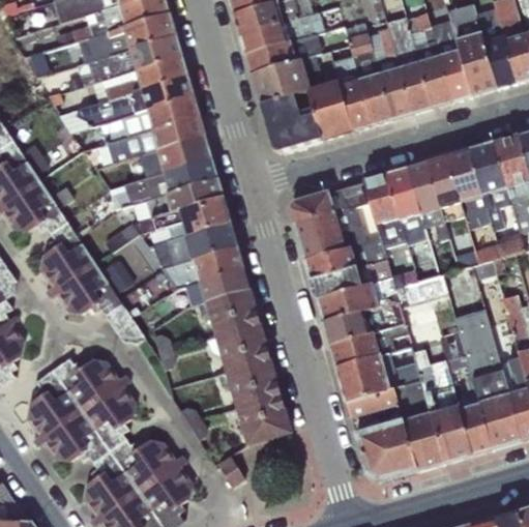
[(5,3),(0,4),(0,12),(1,17),(19,12),(16,0),(11,1),(11,0),(4,0),(5,3)]
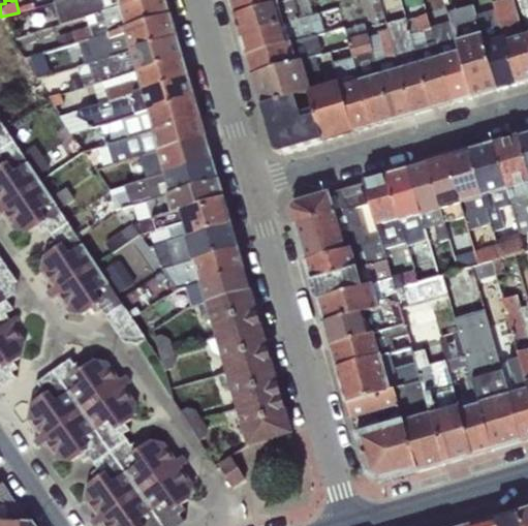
[(58,0),(55,1),(61,23),(86,16),(135,0),(58,0)]
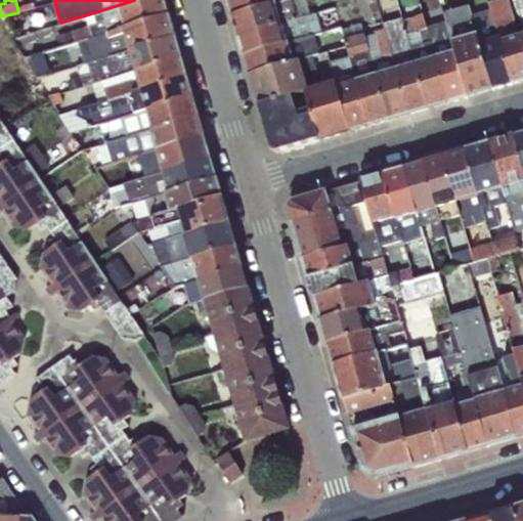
[(134,0),(85,15),(88,25),(56,33),(58,41),(73,37),(74,41),(78,40),(168,14),(163,0),(134,0)]
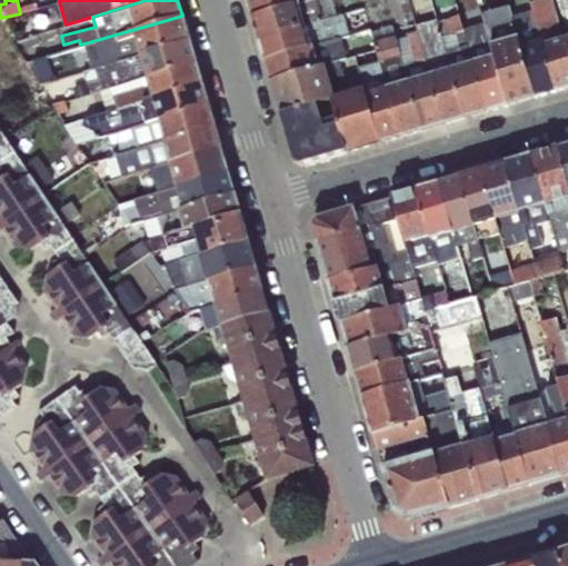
[(246,0),(250,16),(304,0),(246,0)]
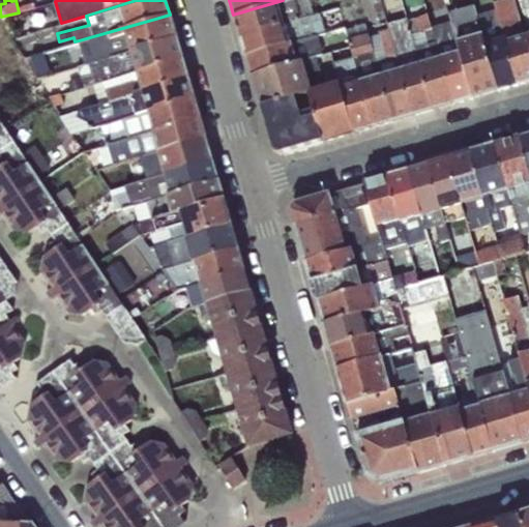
[(283,0),(233,15),(239,34),(314,13),(310,0),(283,0)]
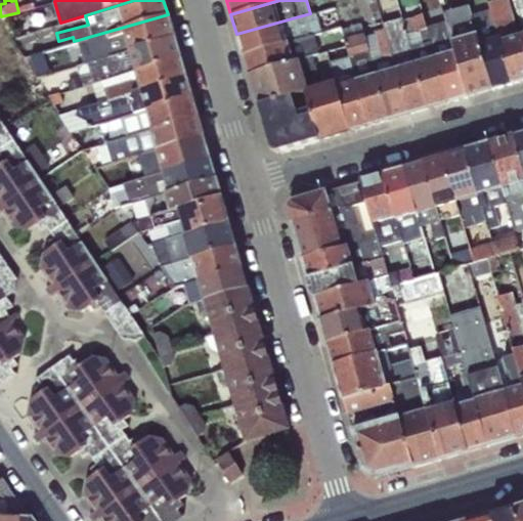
[(488,0),(490,7),(512,82),(522,78),(522,29),(517,31),(509,0),(488,0)]
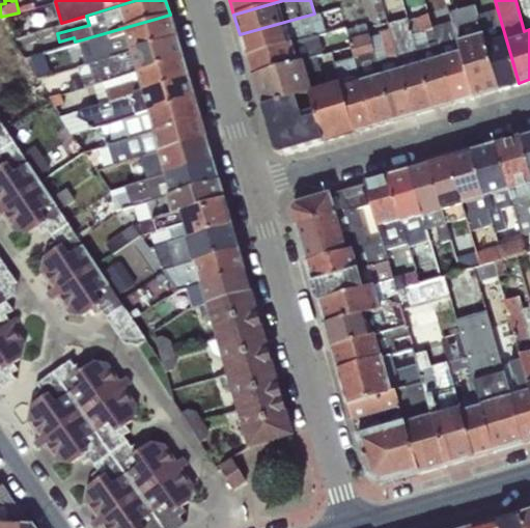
[(473,4),(448,11),(451,20),(473,95),(498,88),(476,14),(473,4)]
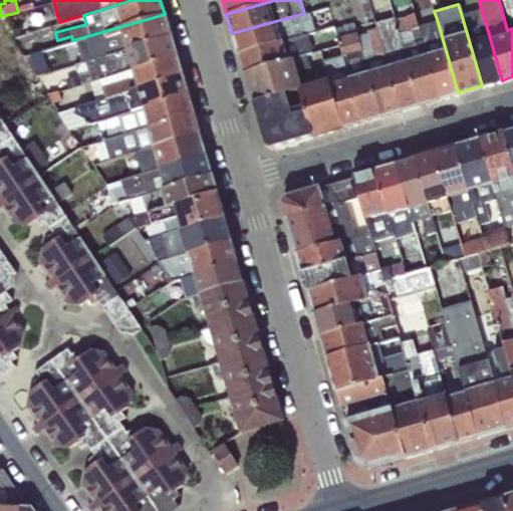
[(502,80),(481,7),(461,13),(482,85),(502,80)]
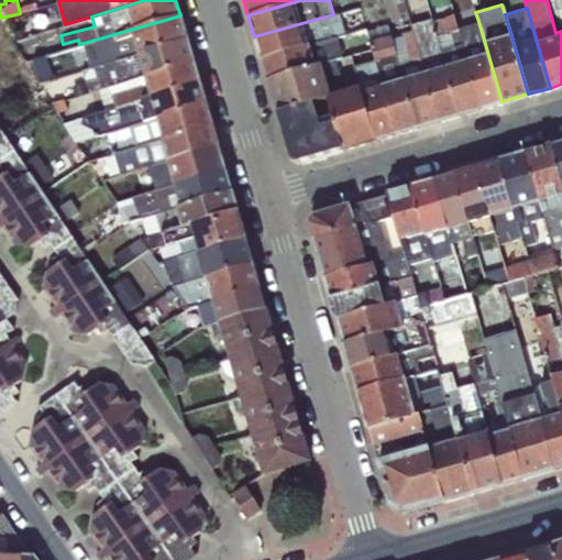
[(452,10),(431,17),(460,114),(481,108),(456,28),(452,10)]
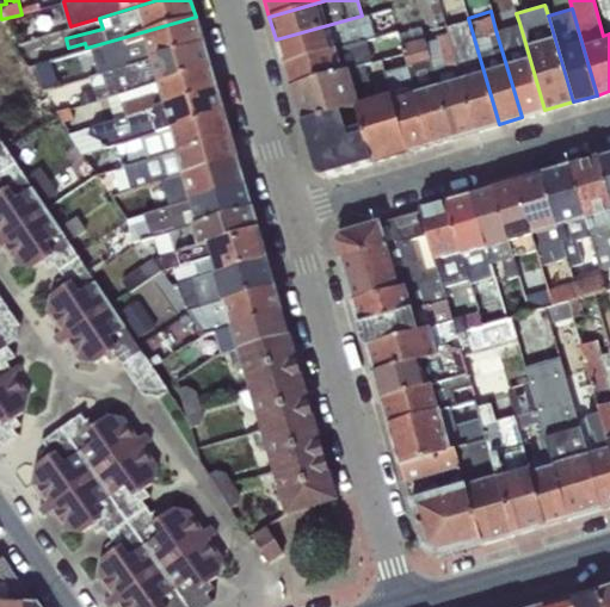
[(362,16),(276,39),(282,63),(351,43),(367,38),(374,36),(367,13),(362,16)]
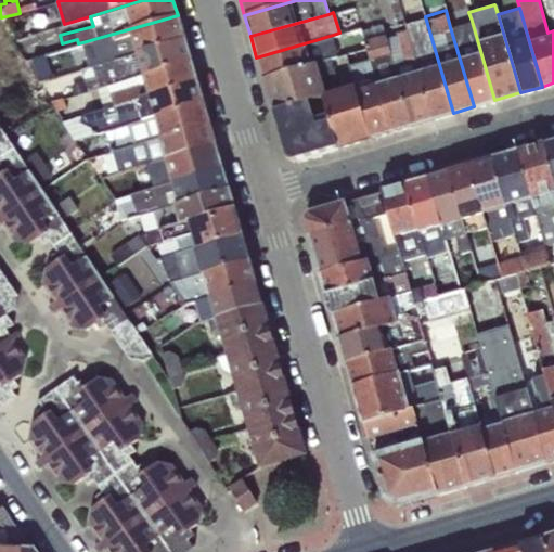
[(178,15),(82,42),(89,67),(184,38),(178,15)]
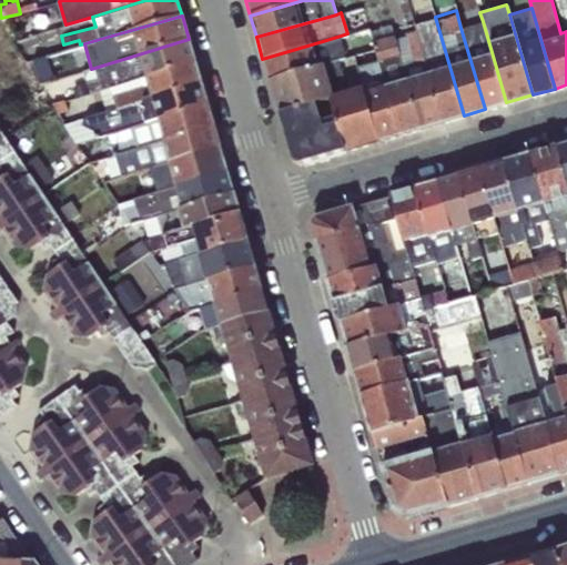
[(464,115),(435,17),(414,23),(415,29),(443,121),(464,115)]
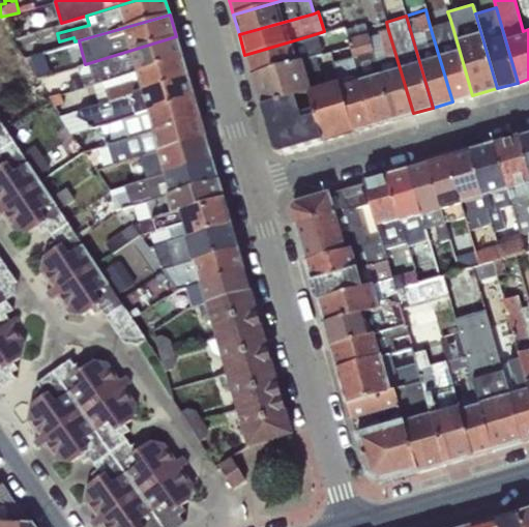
[(450,20),(430,26),(452,101),(472,95),(450,20)]
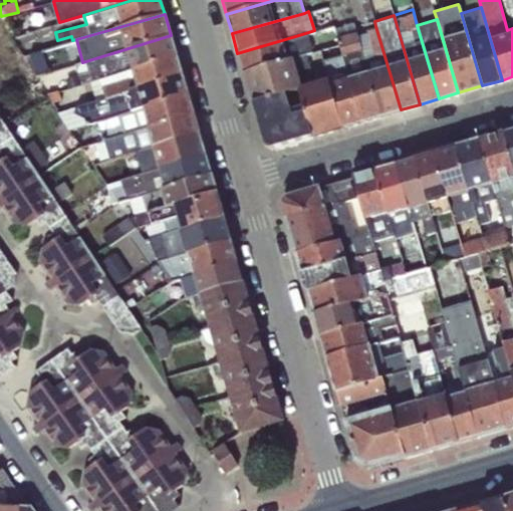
[(380,115),(357,35),(352,21),(332,25),(341,54),(361,121),(380,115)]
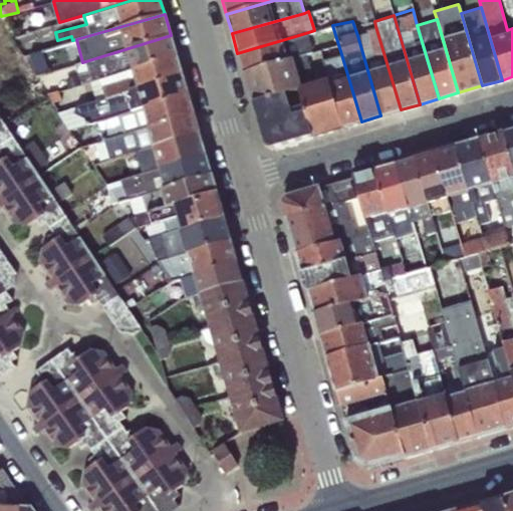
[(367,32),(357,35),(380,115),(401,109),(375,26),(366,28),(367,32)]
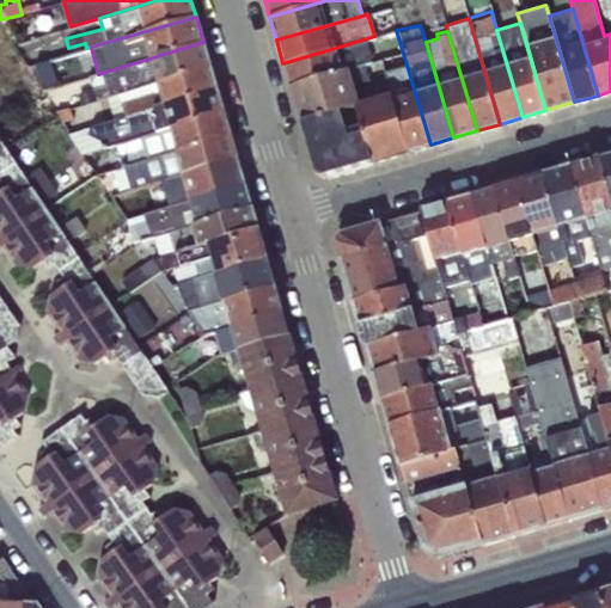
[(367,38),(352,43),(358,65),(364,63),(364,65),(373,62),(367,38)]
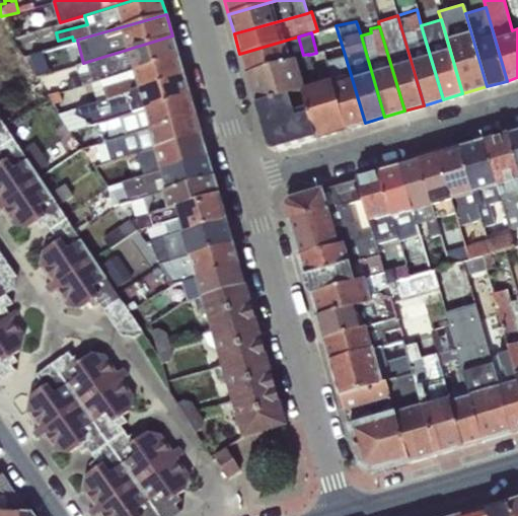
[(172,35),(83,63),(76,65),(82,82),(90,80),(177,54),(172,35)]
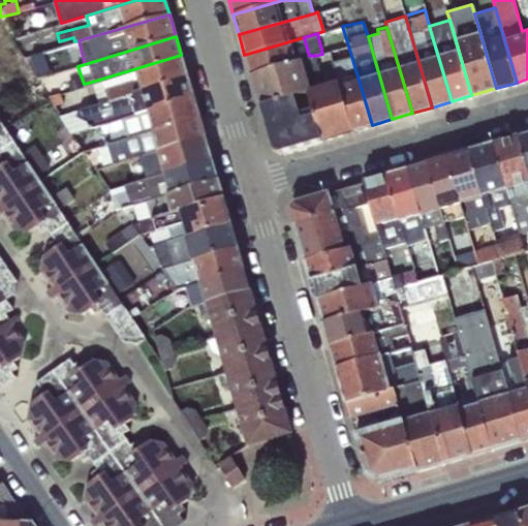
[(304,37),(244,55),(249,75),(309,56),(304,37)]
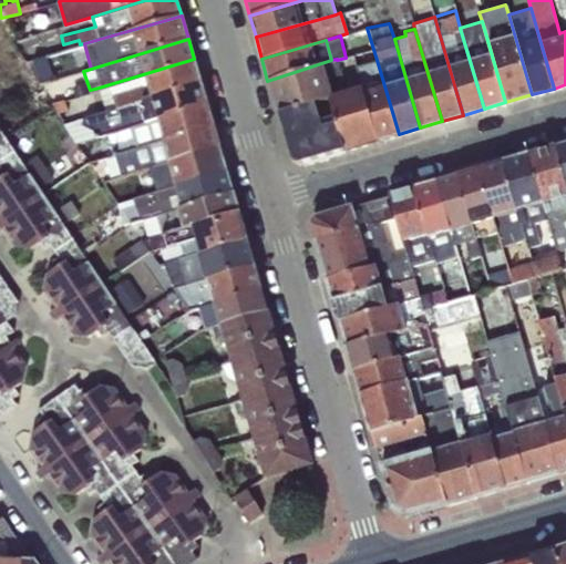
[(47,54),(26,61),(39,82),(43,81),(54,80),(47,54)]
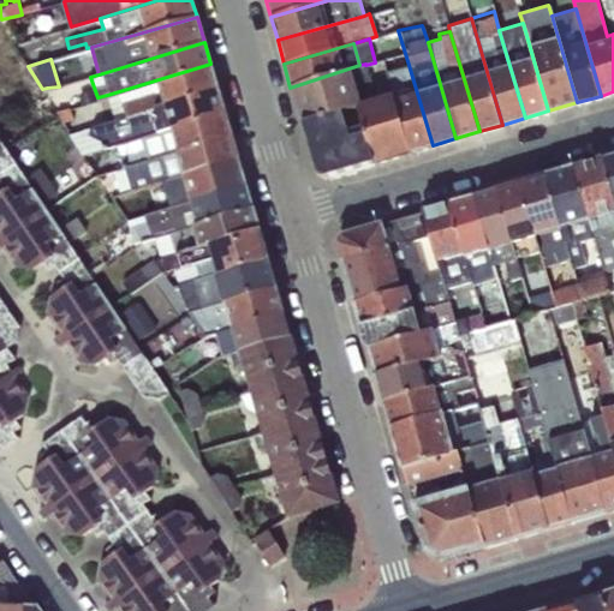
[(210,64),(107,95),(114,120),(218,89),(210,64)]
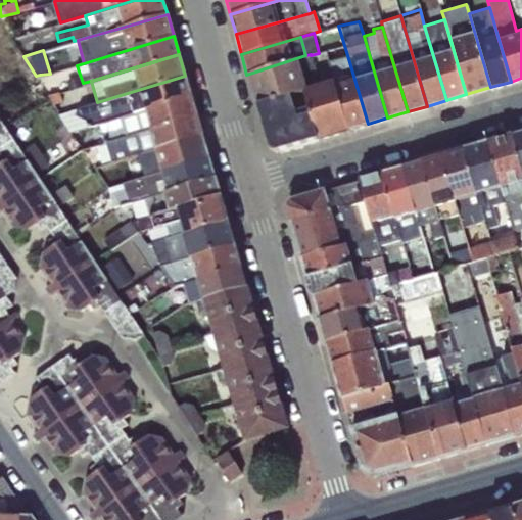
[(305,55),(246,75),(256,104),(303,90),(309,84),(314,82),(316,66),(311,55),(311,54),(305,55)]
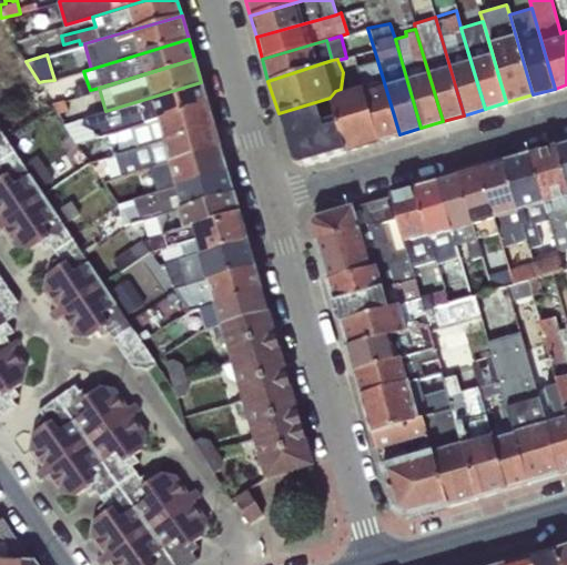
[(400,134),(377,60),(356,64),(362,82),(378,141),(400,134)]
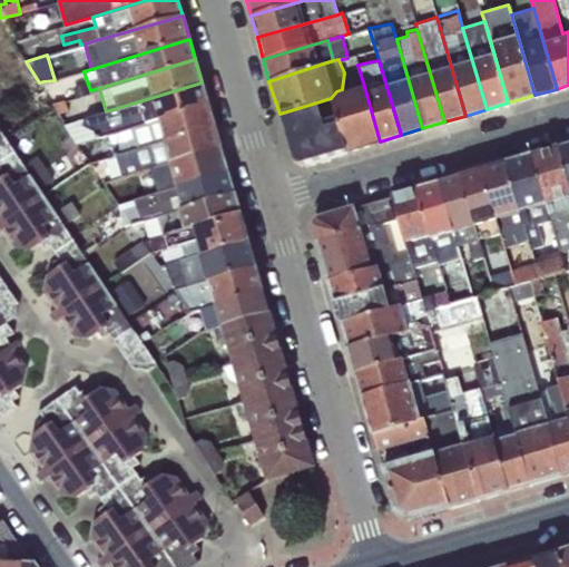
[(202,82),(106,111),(64,124),(75,143),(108,134),(208,104),(202,82)]
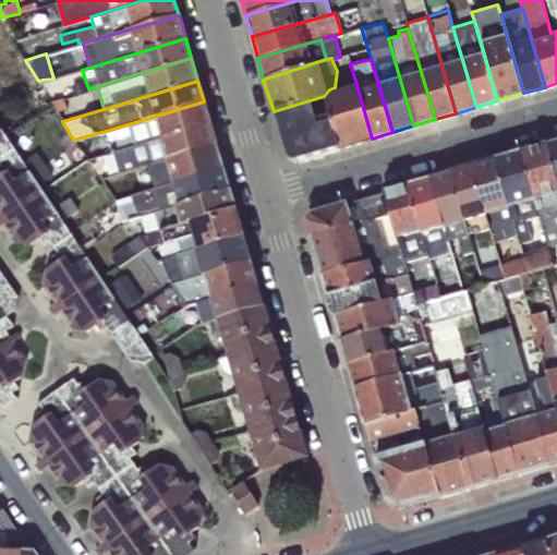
[(329,89),(324,96),(339,148),(372,139),(355,81),(335,87),(329,89)]
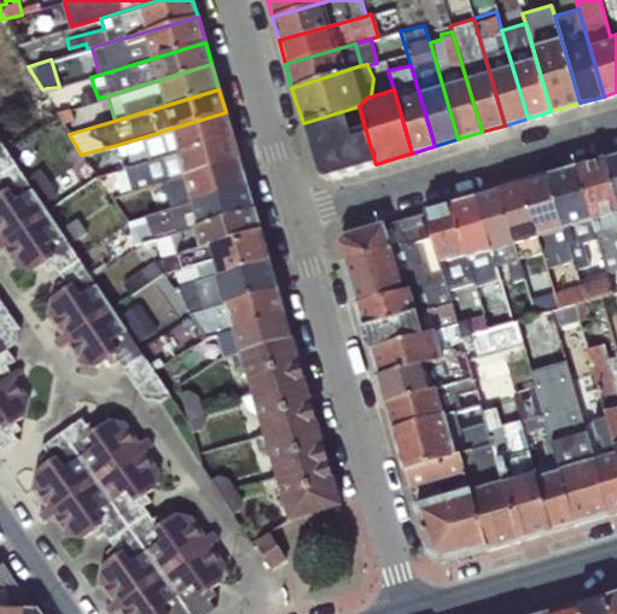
[(359,106),(303,123),(313,152),(319,174),(320,175),(321,176),(322,176),(324,177),(326,177),(327,177),(329,177),(376,164),(359,106)]
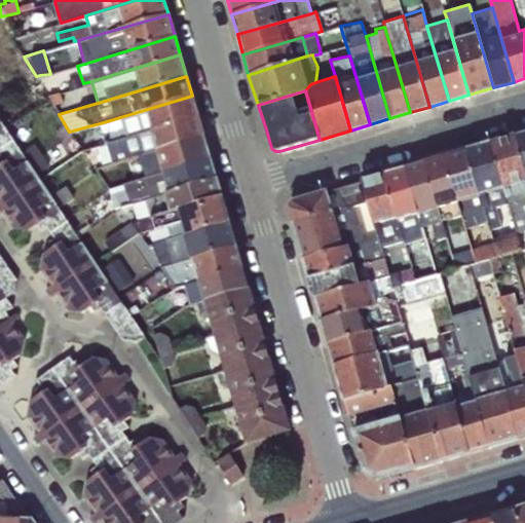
[(192,96),(100,123),(106,142),(197,115),(192,96)]
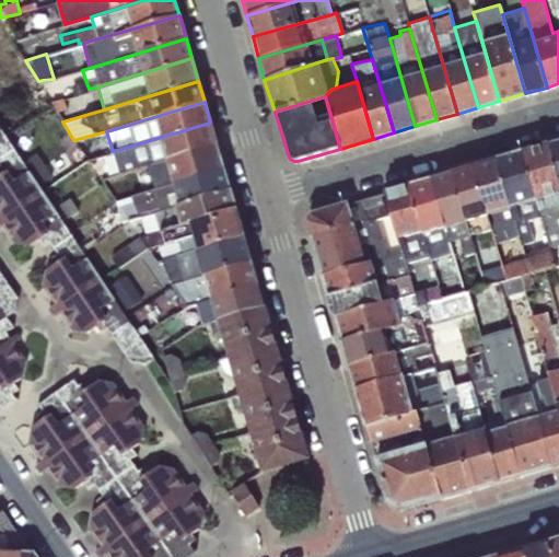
[(210,123),(113,151),(120,173),(148,165),(217,144),(210,123)]
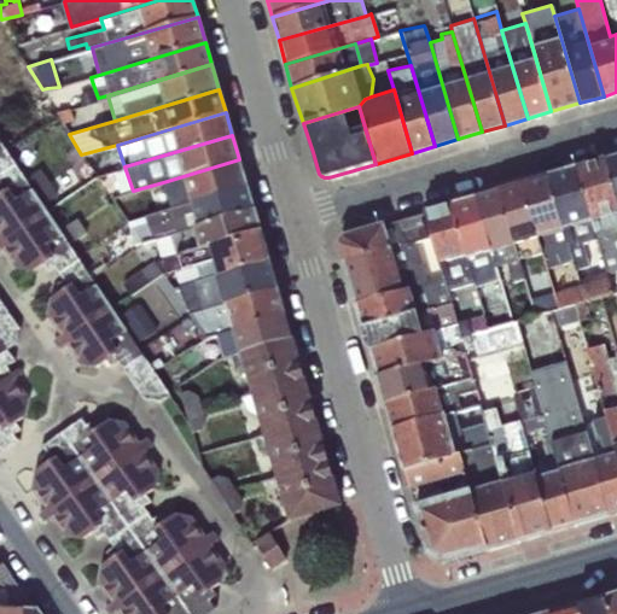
[(0,171),(17,161),(0,138),(0,171)]
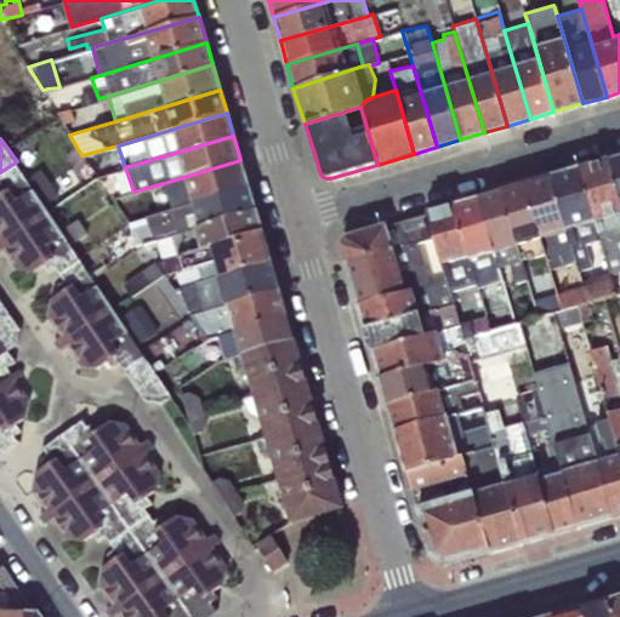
[(619,154),(607,159),(619,201),(619,154)]
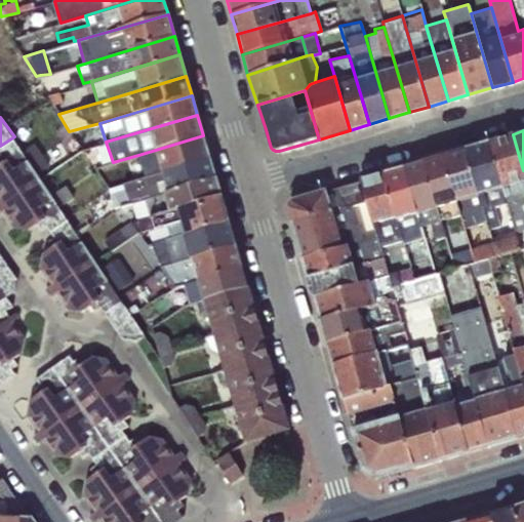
[(523,170),(513,134),(489,141),(507,202),(515,231),(523,228),(523,170)]
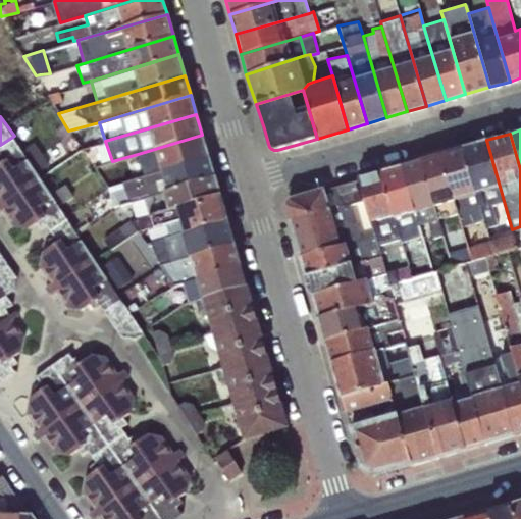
[(202,135),(138,154),(144,175),(208,157),(202,135)]
